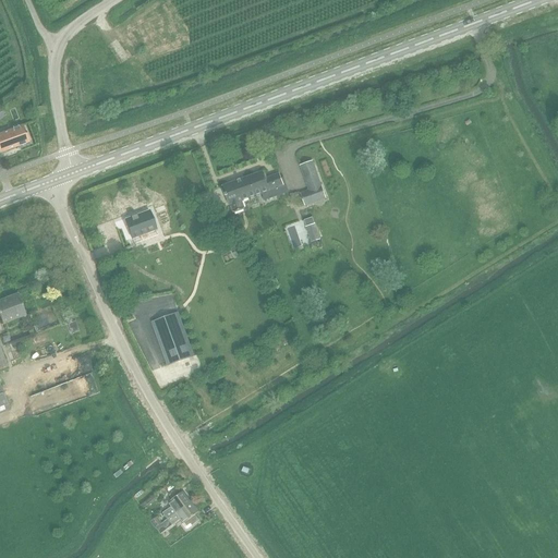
[(0,153),(29,143),(23,125),(0,133),(0,153)]
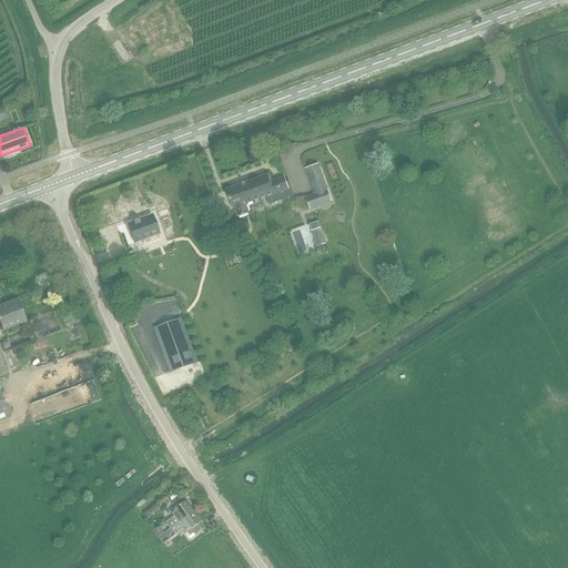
[(332,199),(318,163),(307,168),(317,193),(310,196),(313,206),(332,199)]
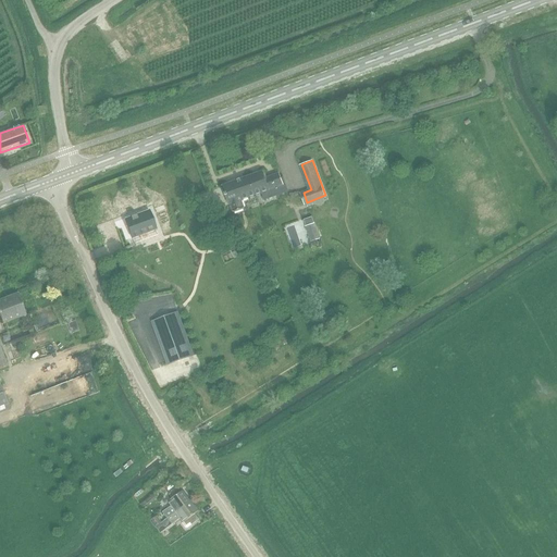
[(261,172),(221,186),(227,205),(230,205),(233,212),(244,209),(240,200),(261,193),(263,199),(279,194),(277,190),(286,187),(283,180),(281,172),(277,174),(263,178),(261,172)]
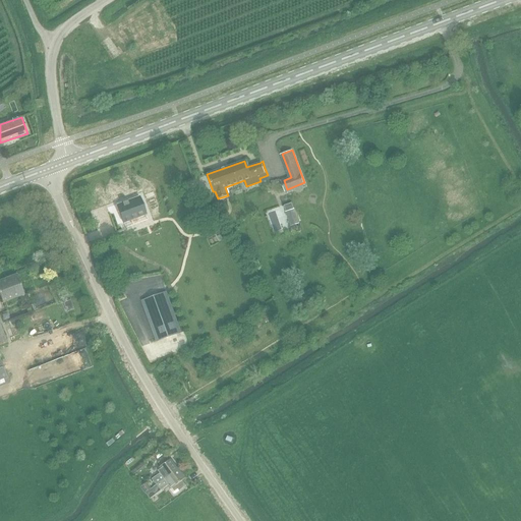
[(139,196),(116,206),(123,222),(146,214),(139,196)]
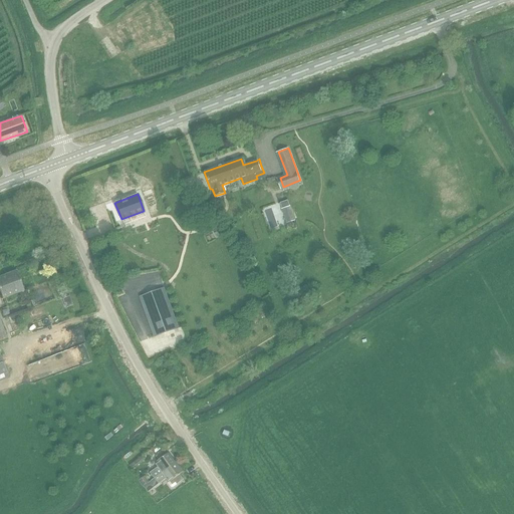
[(195,200),(189,203),(194,215),(200,213),(195,200)]
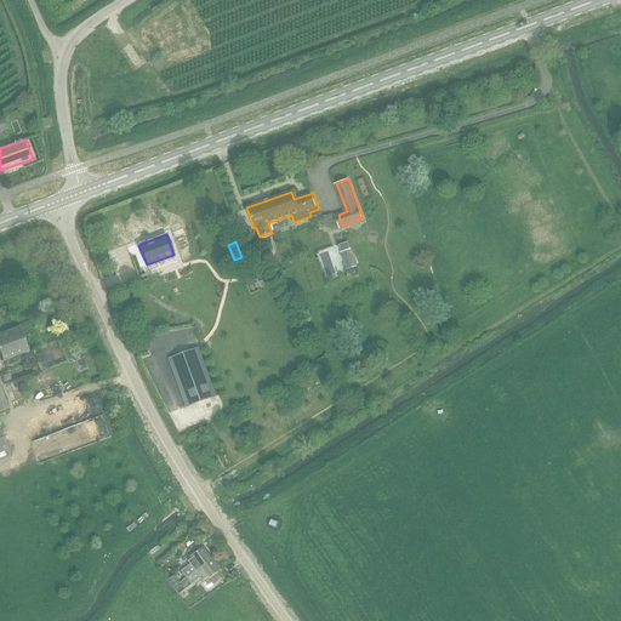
[(315,249),(323,275),(334,273),(328,245),(315,249)]
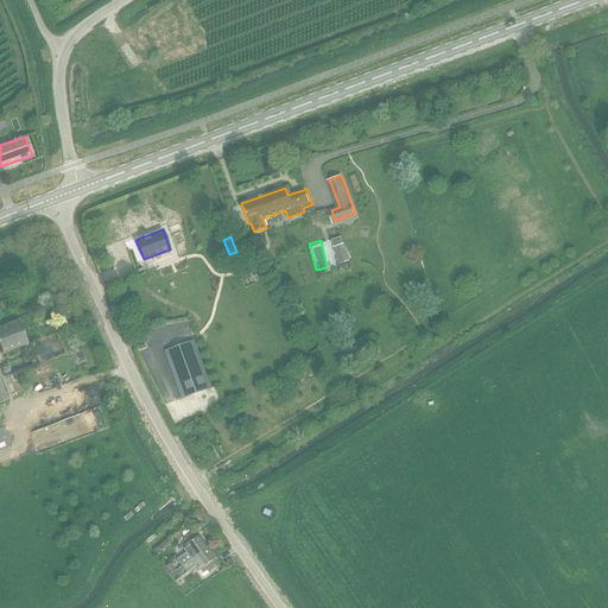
[(344,244),(335,247),(340,261),(349,259),(344,244)]
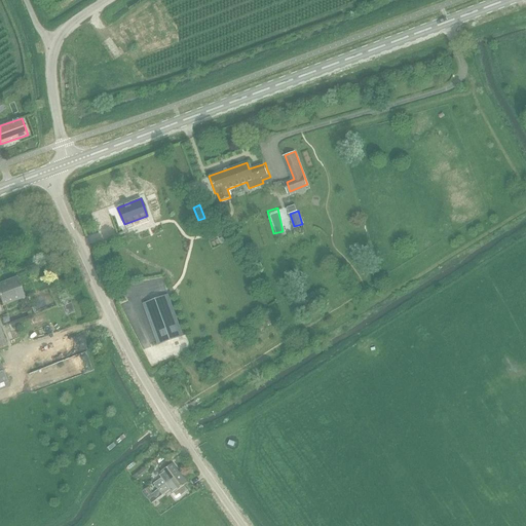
[(95,232),(97,240),(107,237),(105,230),(95,232)]
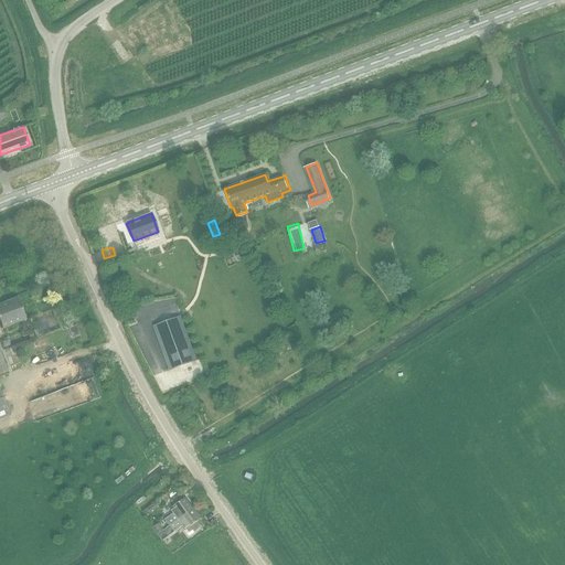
[(118,265),(108,268),(114,280),(123,277),(118,265)]
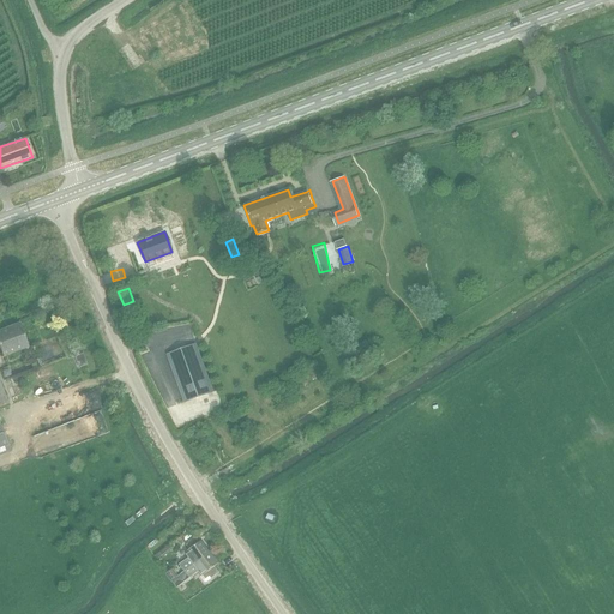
[(0,349),(2,357),(29,347),(19,323),(0,330),(0,349)]
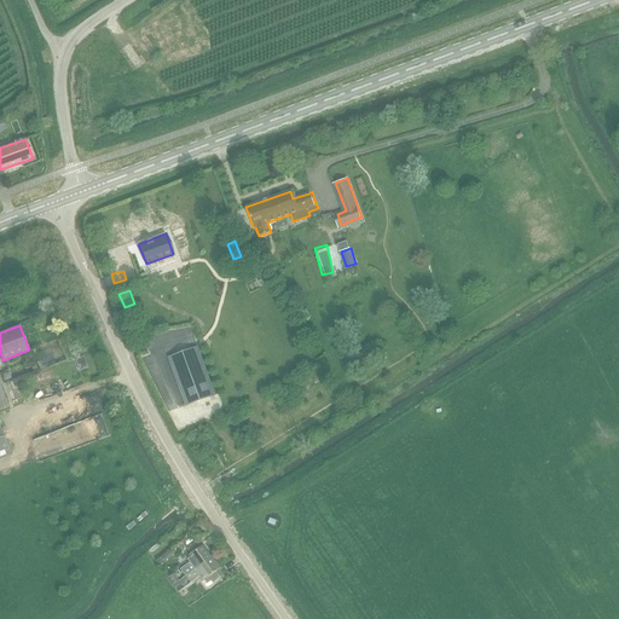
[(168,331),(155,333),(155,342),(189,340),(187,325),(167,327),(168,331)]
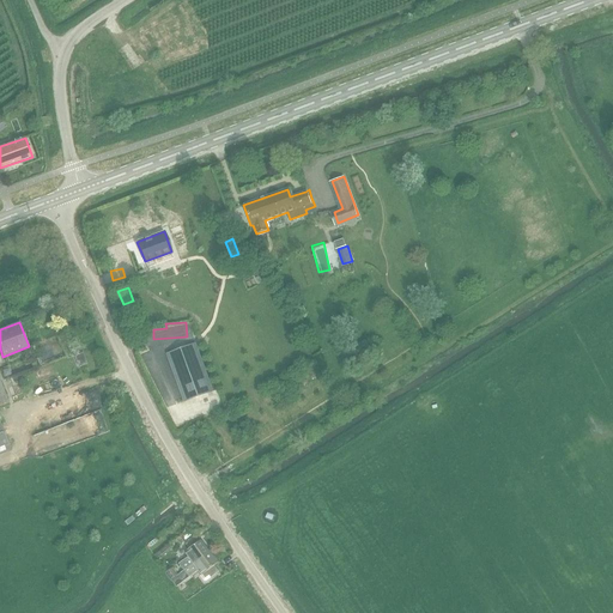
[(184,401),(212,392),(195,344),(167,354),(184,401)]
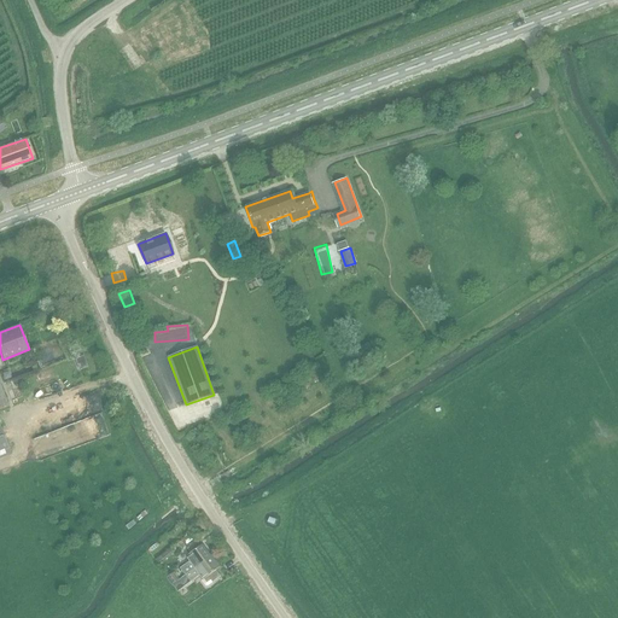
[(81,356),(73,360),(76,366),(83,362),(81,356)]
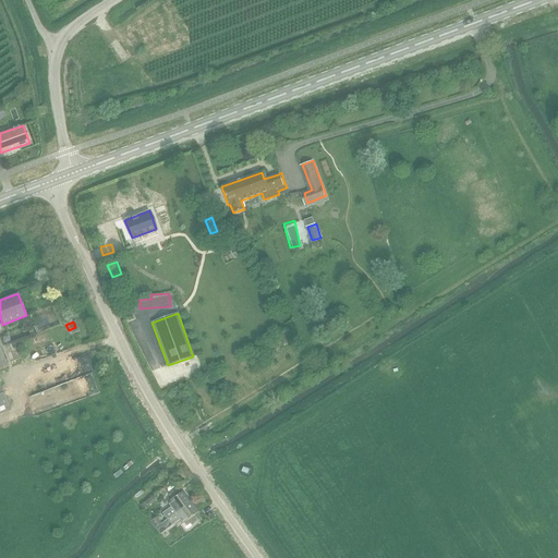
[(63,362),(62,359),(28,371),(34,388),(92,367),(87,353),(63,362)]
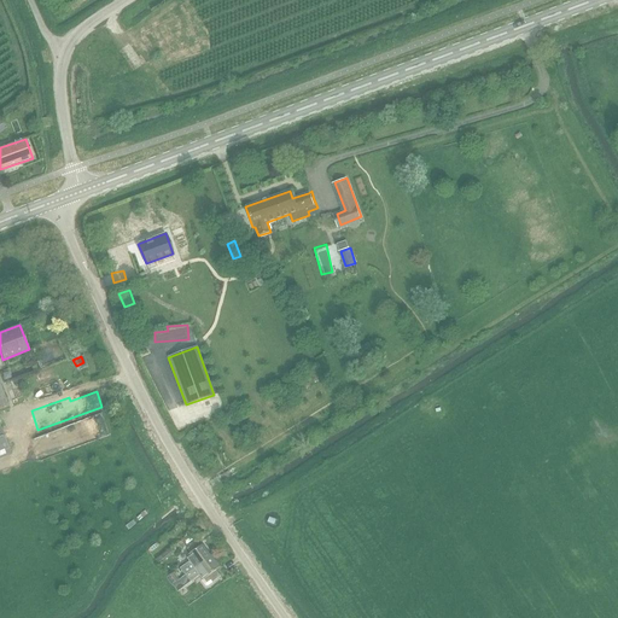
[(83,421),(89,430),(101,423),(97,414),(83,421)]
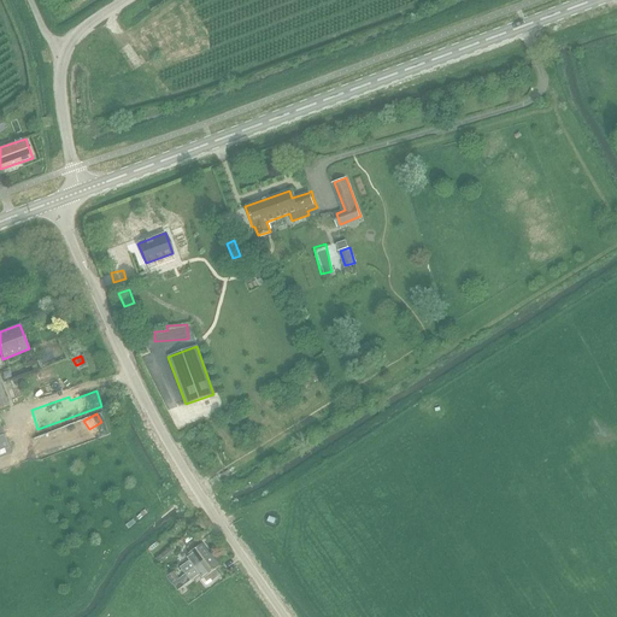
[(0,457),(11,453),(0,425),(0,457)]
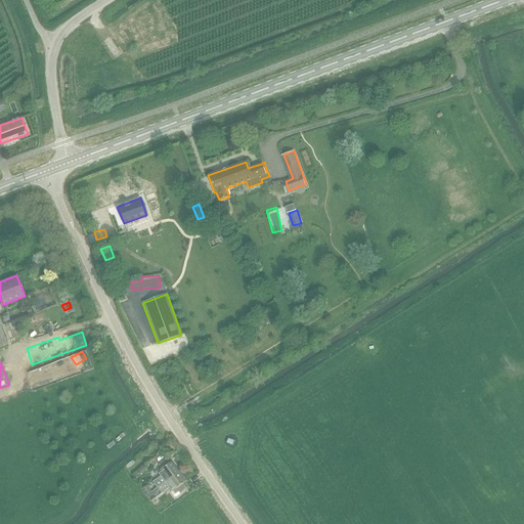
[(47,377),(39,379),(35,367),(27,370),(31,385),(48,379),(47,377)]
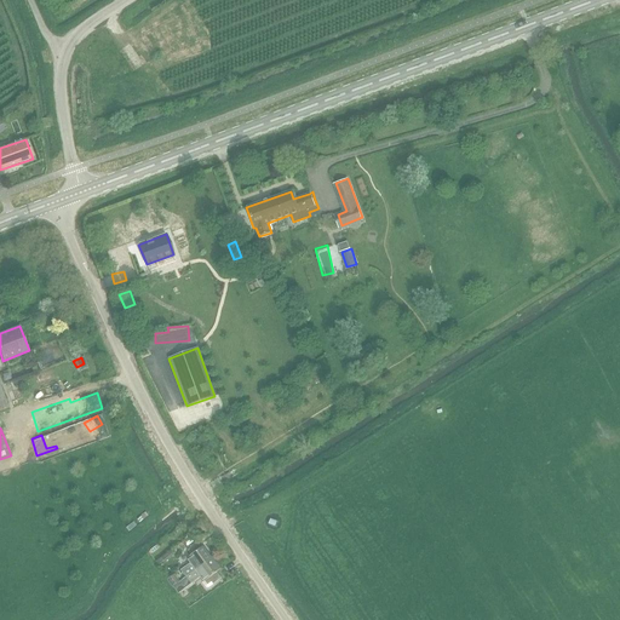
[(187,577),(211,558),(202,546),(187,558),(190,563),(182,570),(187,577)]
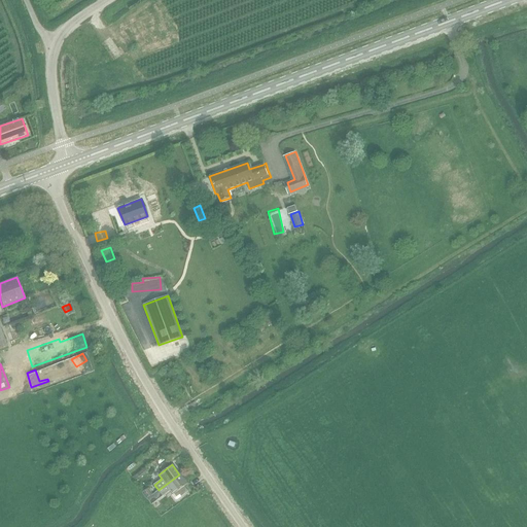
[(177,499),(181,497),(188,492),(183,486),(186,484),(181,476),(181,477),(179,475),(159,490),(163,496),(170,490),(173,495),(172,495),(175,499),(177,499)]
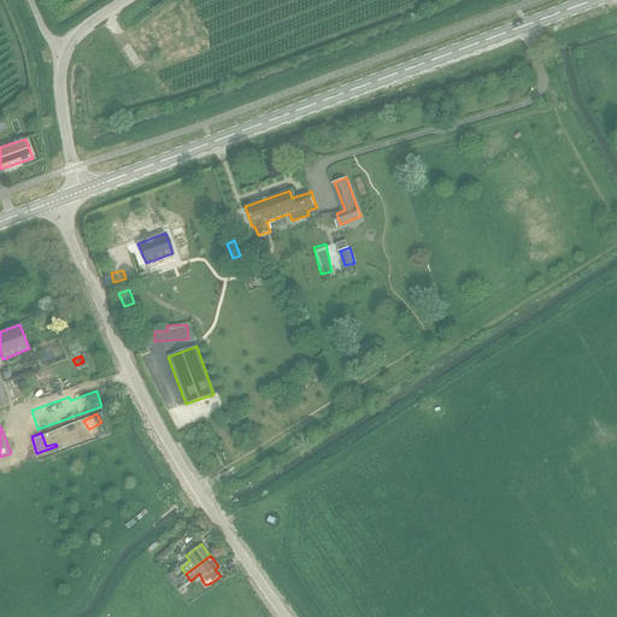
[(172,583),(178,579),(174,573),(168,576),(172,583)]
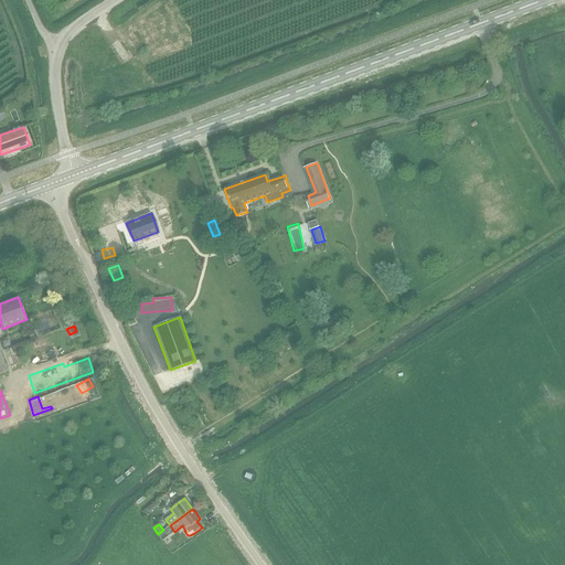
[(162,541),(168,536),(163,530),(158,534),(162,541)]
